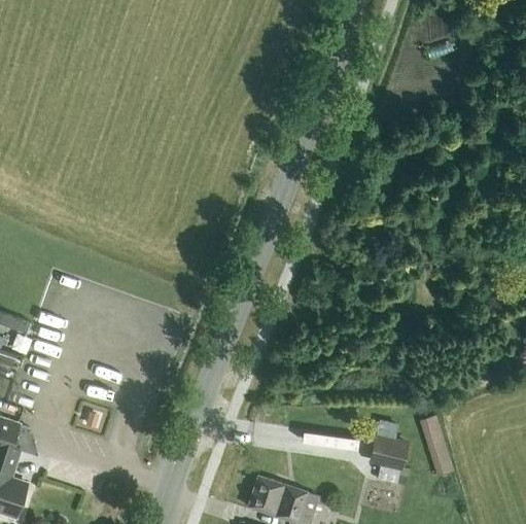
[(0,325),(26,335),(30,323),(0,312),(0,325)]
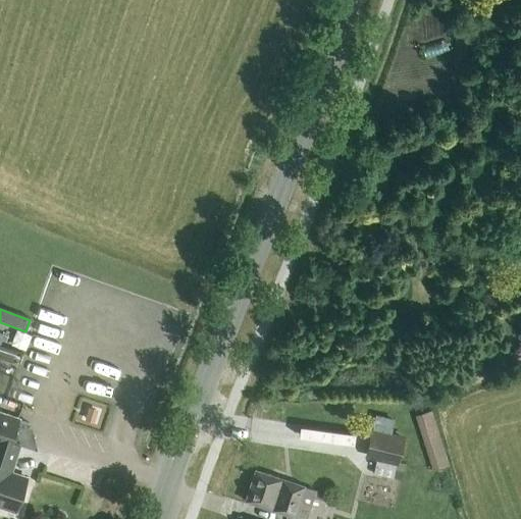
[(433,473),(451,468),(433,412),(416,418),(433,473)]
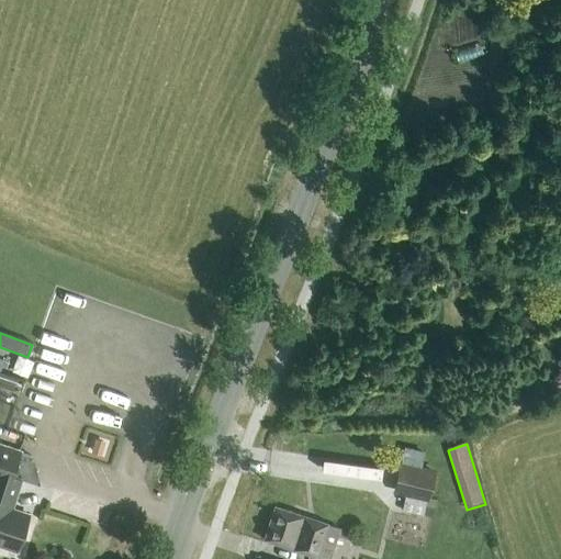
[(11,512),(22,480),(18,479),(23,462),(21,459),(23,454),(0,445),(0,545),(19,551),(30,517),(11,512)]
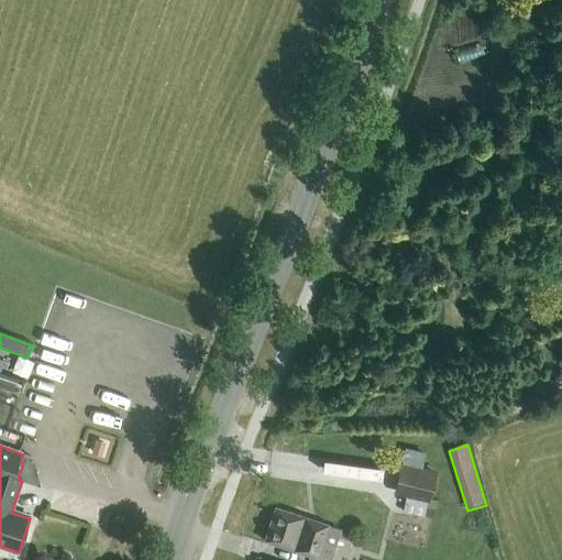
[(430,502),(437,474),(401,467),(395,494),(407,496),(430,502)]
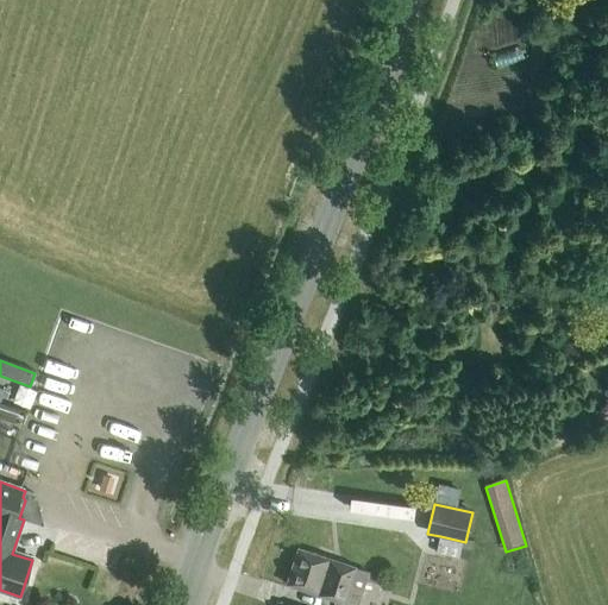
[(462,558),(465,542),(440,536),(437,552),(462,558)]
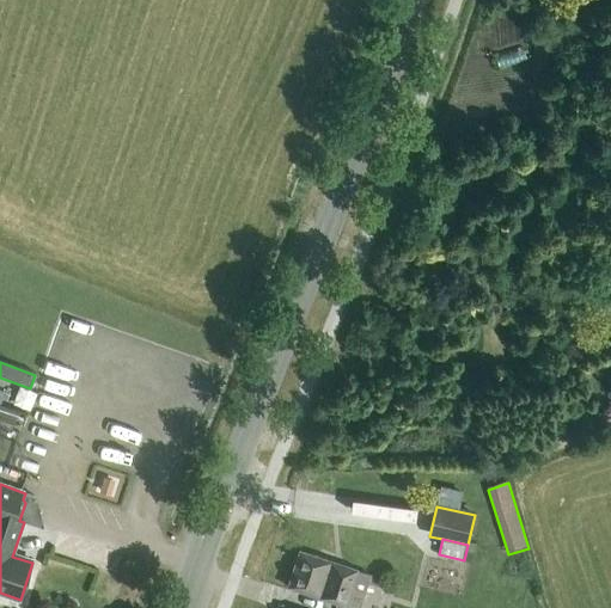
[(361,607),(371,578),(355,572),(356,571),(300,552),(288,589),(342,607),(347,607),(361,607)]
